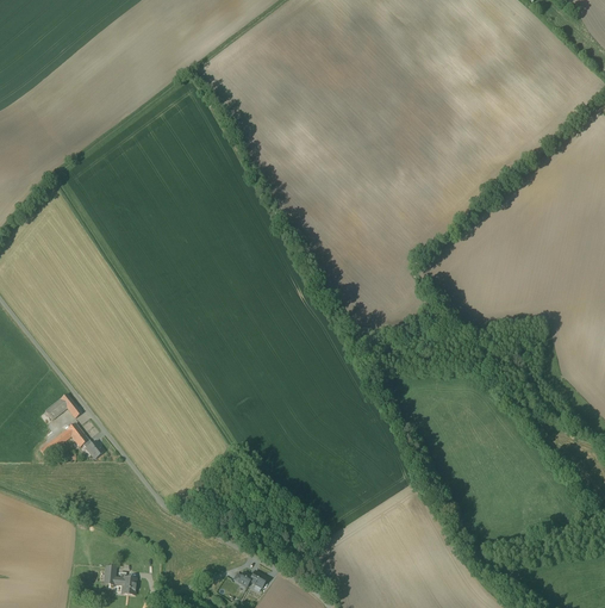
[(60,395),(38,410),(47,421),(62,410),(69,420),(75,416),(60,395)]
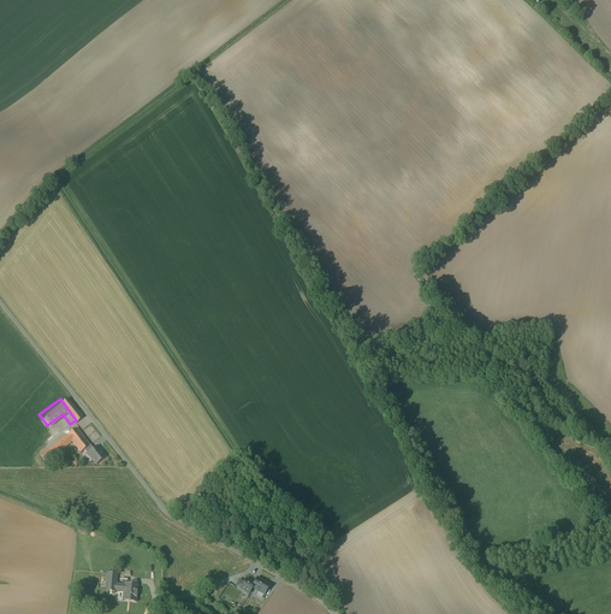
[(70,426),(34,455),(42,465),(69,443),(77,453),(85,446),(77,436),(70,426)]
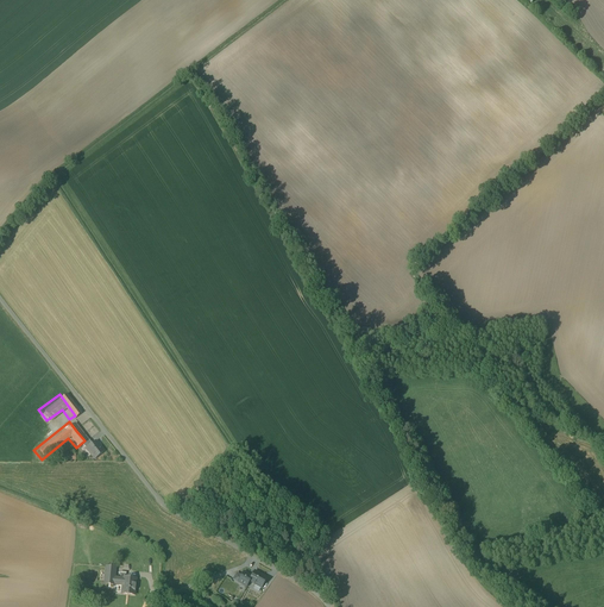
[(100,452),(90,440),(81,448),(90,460),(100,452)]
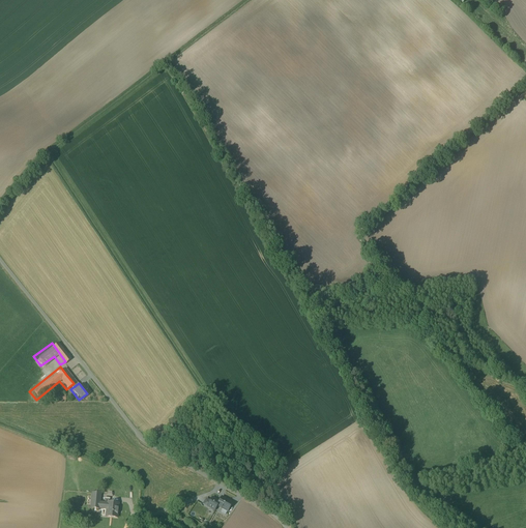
[(95,507),(96,493),(87,492),(86,507),(95,507)]
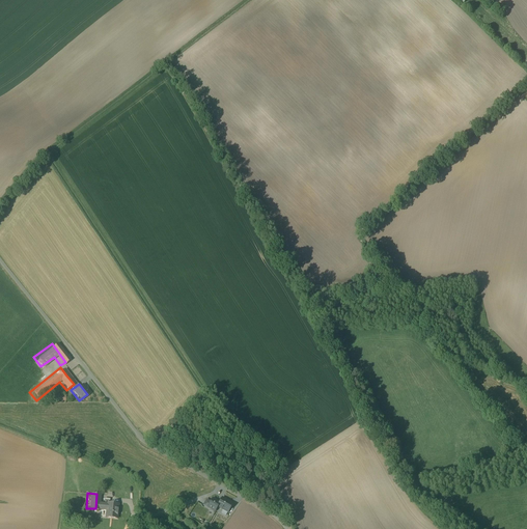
[(230,503),(217,496),(213,506),(225,512),(230,503)]
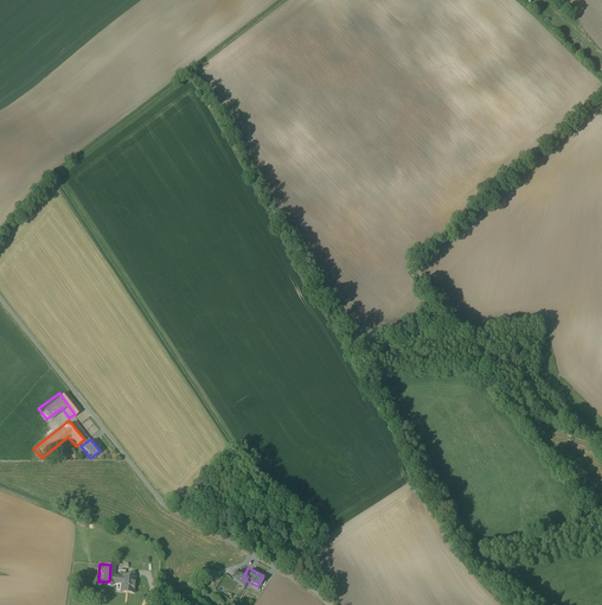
[(130,592),(132,574),(116,573),(115,591),(130,592)]
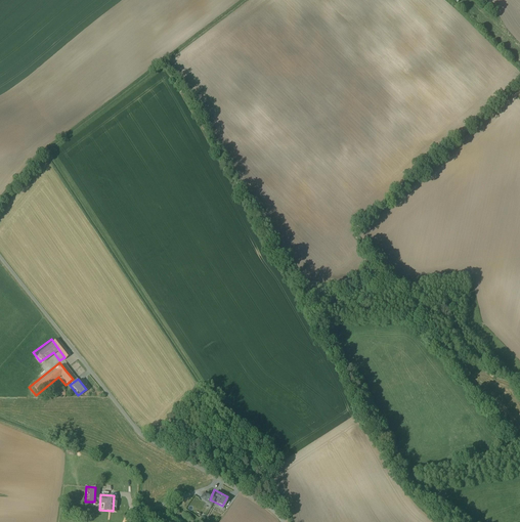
All buildings are outlined.
